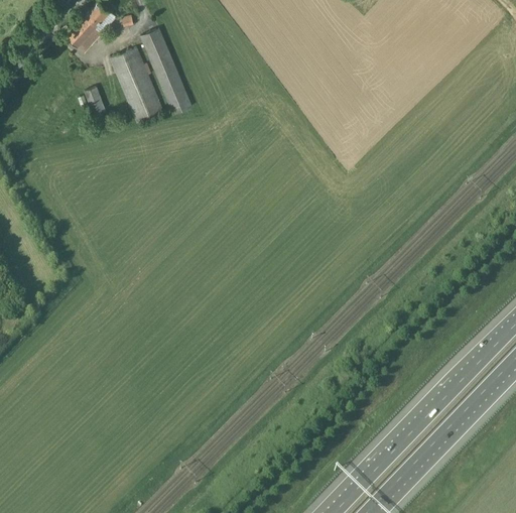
[(100,34),(101,33),(107,25),(109,27),(117,19),(98,3),(66,39),(84,55),(101,36),(100,34)]
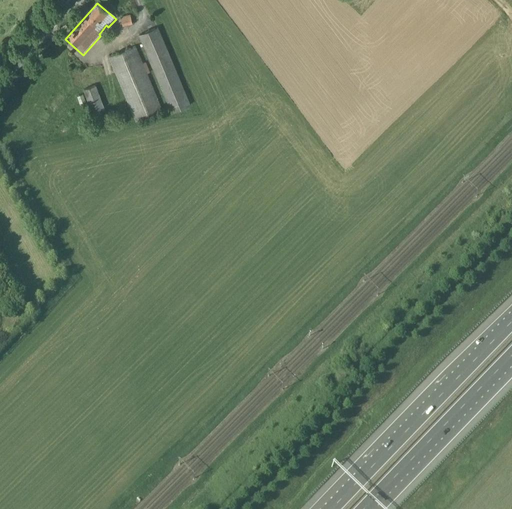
[(123,27),(132,26),(130,17),(121,19),(123,27)]
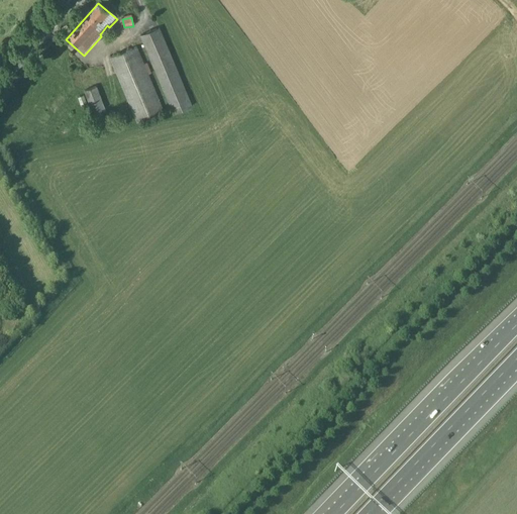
[(191,109),(163,28),(142,35),(171,116),(191,109)]
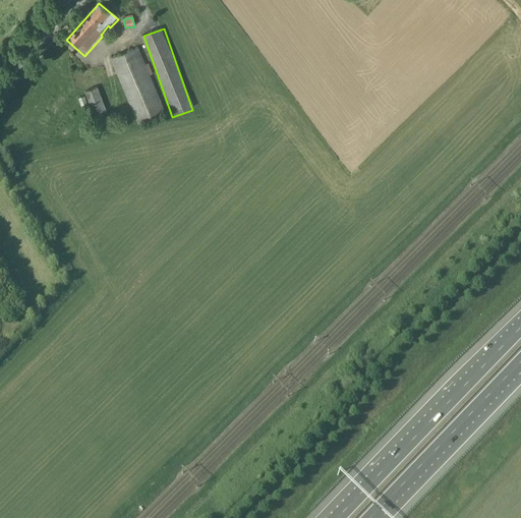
[(139,48),(111,59),(135,122),(164,111),(151,76),(139,48)]
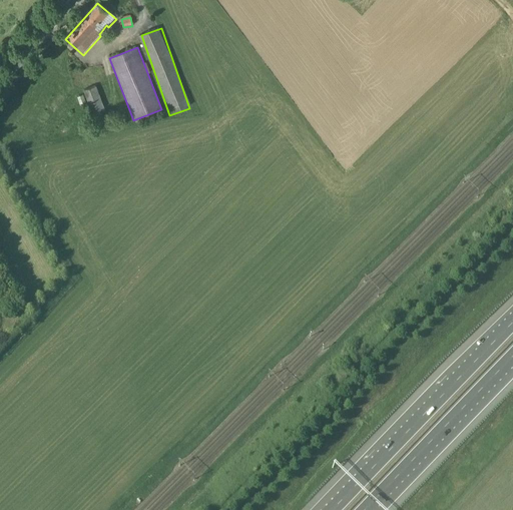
[(95,86),(82,92),(92,114),(104,109),(95,86)]
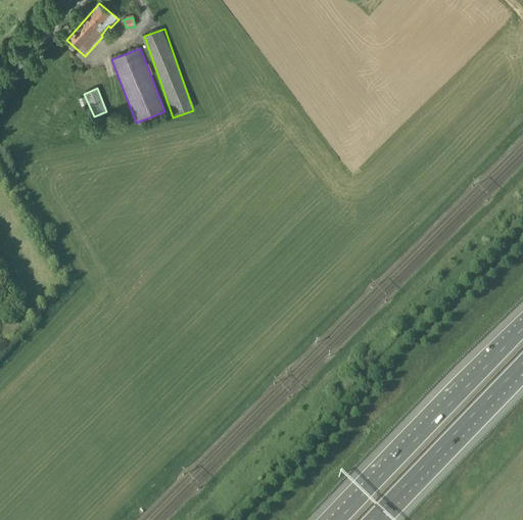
All buildings are outlined.
